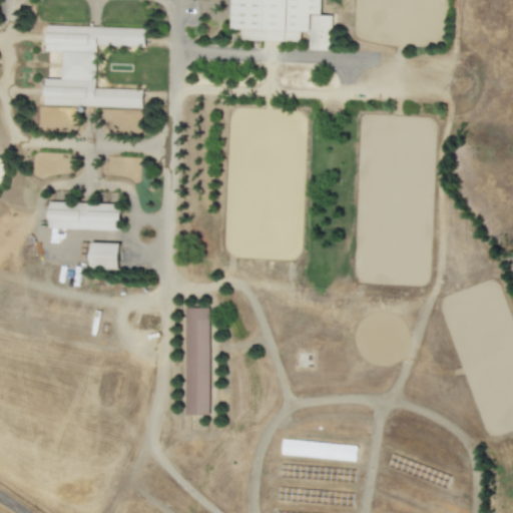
[(233,0),(233,29),(241,29),(241,40),(301,42),(301,32),(310,32),(310,50),(332,50),(333,16),(323,15),(322,0),(233,0)]
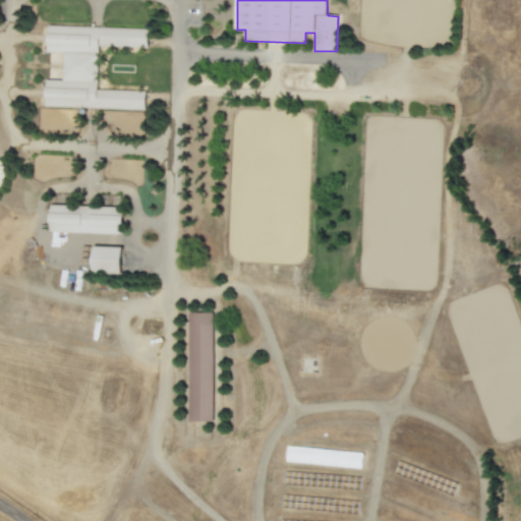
[(45,108),(145,110),(146,91),(98,90),(98,47),(148,48),(148,29),(48,26),(47,52),(63,53),(63,80),(46,80),(45,108)]
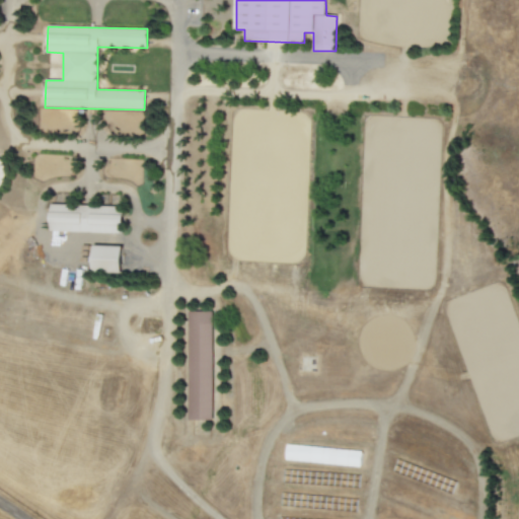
[(124,207),(51,204),(50,231),(123,233),(124,207)]
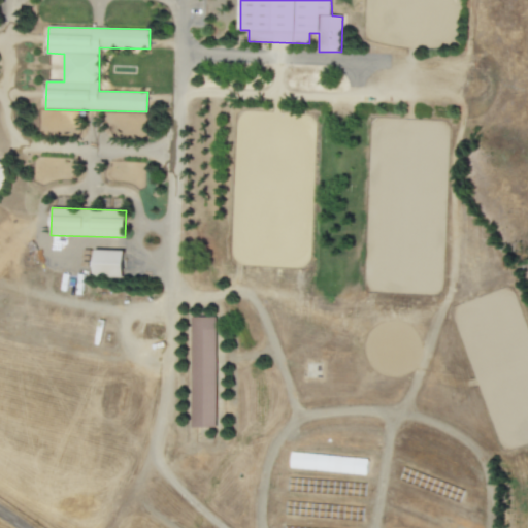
[(124,251),(95,250),(94,276),(124,277),(124,251)]
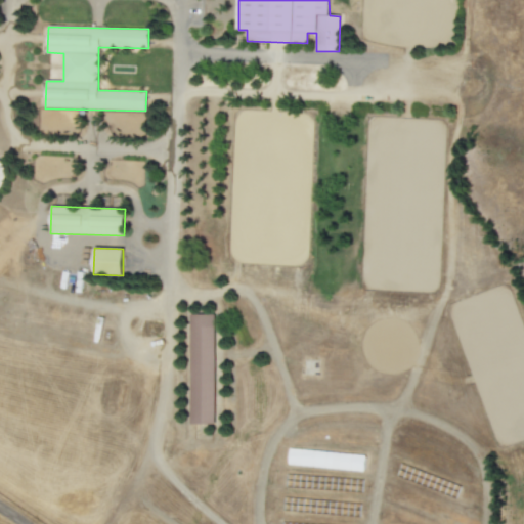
[(215,423),(213,314),(188,315),(190,424),(215,423)]
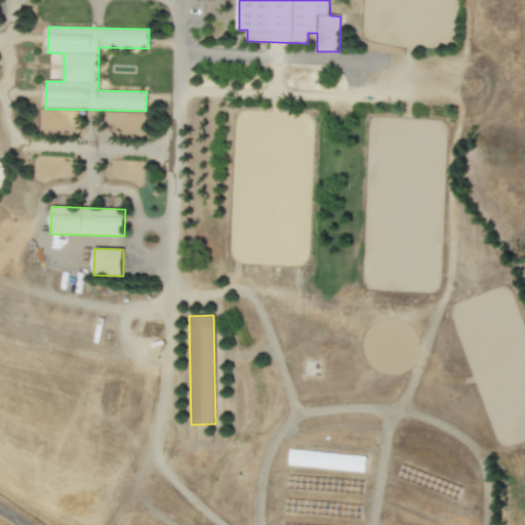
[(288,467),(364,472),(365,455),(289,450),(288,467)]
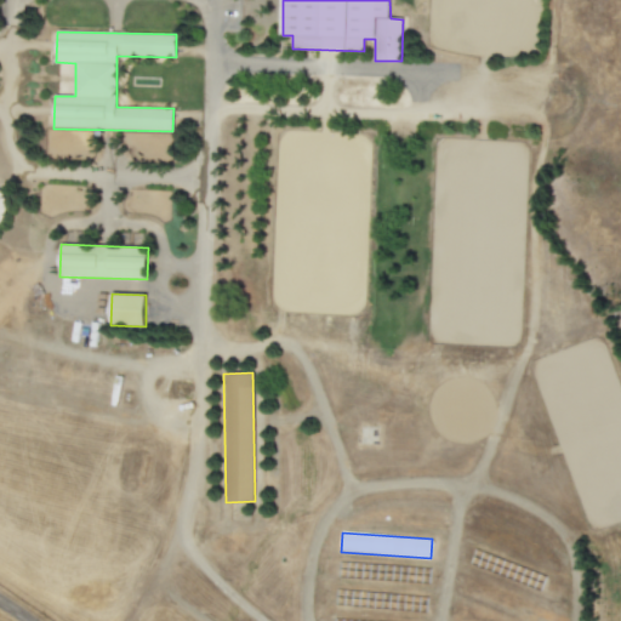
[(469,567),(539,592),(546,574),(476,548),(469,567)]
